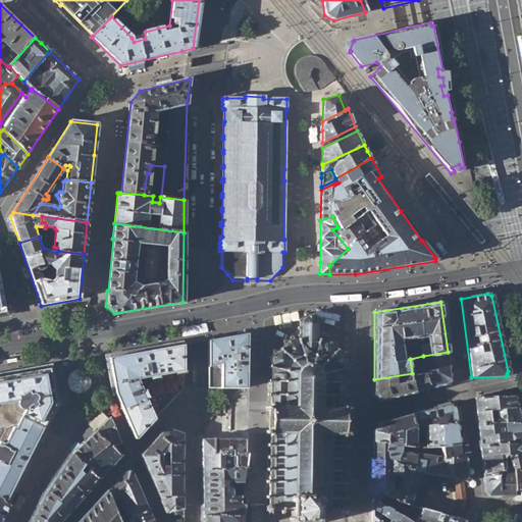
[(298,320),(300,321),(300,327),(298,327),(298,329),(300,329),(300,334),(298,334),(298,337),(299,337),(296,340),(293,338),(293,336),(290,336),(290,340),(286,342),(284,340),(282,342),(284,344),(282,349),(281,347),(279,349),(280,351),(274,352),(273,351),(272,352),(273,354),(270,357),(268,357),(268,360),(270,360),(270,365),(269,365),(269,367),(270,367),(270,369),(273,369),(272,374),(271,374),(271,380),(267,379),(267,382),(271,382),(271,393),(267,393),(267,396),(271,396),(270,406),(266,406),(266,409),(269,409),(268,430),(266,430),(266,433),(270,433),(270,444),(267,444),(266,446),(270,446),(270,456),(267,456),(267,459),(268,459),(268,467),(267,467),(266,470),(270,470),(270,480),(266,480),(266,482),(270,483),(269,491),(268,491),(268,496),(266,496),(266,498),(269,498),(269,502),(265,507),(265,510),(267,512),(270,512),(273,510),(274,510),(274,506),(277,506),(279,506),(280,510),(281,510),(281,512),(284,513),(284,510),(294,510),(294,515),(292,515),(292,517),(290,517),(290,520),(293,520),(293,521),(294,521),(296,521),(297,521),(301,518),(301,516),(305,516),(310,516),(310,518),(314,521),(315,521),(317,521),(318,521),(319,521),(319,520),(321,520),(321,518),(319,518),(319,516),(318,516),(318,510),(326,511),(326,513),(330,513),(330,510),(331,511),(332,507),(334,507),(336,507),(336,511),(337,511),(341,513),(344,513),(346,511),(346,508),(343,504),(343,499),(346,499),(346,497),(344,497),(344,493),(343,493),(343,484),(347,484),(347,481),(343,481),(343,472),(347,472),(347,469),(344,469),(344,460),(347,460),(347,457),(344,457),(344,448),(347,448),(347,445),(344,445),(344,434),(349,434),(349,431),(345,431),(346,411),(350,411),(350,408),(345,407),(345,397),(348,397),(348,395),(345,395),(345,384),(348,384),(348,381),(346,381),(346,370),(348,370),(348,368),(347,368),(347,362),(349,362),(349,360),(347,360),(345,356),(346,354),(344,352),(342,354),(337,352),(337,351),(336,349),(334,350),(333,345),(334,344),(333,342),(331,343),(328,341),(328,337),(326,337),(326,340),(320,341),(319,337),(320,337),(320,335),(318,335),(318,330),(320,330),(320,327),(319,327),(319,321),(321,320),(320,318),(318,319),(315,315),(316,313),(313,312),(312,314),(307,314),(306,312),(304,313),(305,315),(301,319),(299,318),(298,320)]
